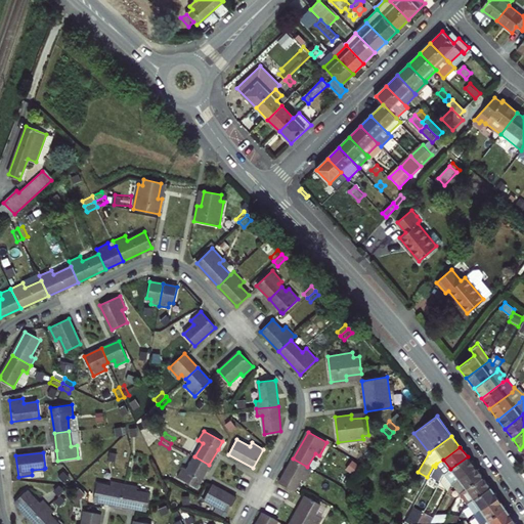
[(188,469),(183,466),(177,477),(197,487),(209,465),(194,456),(188,469)]
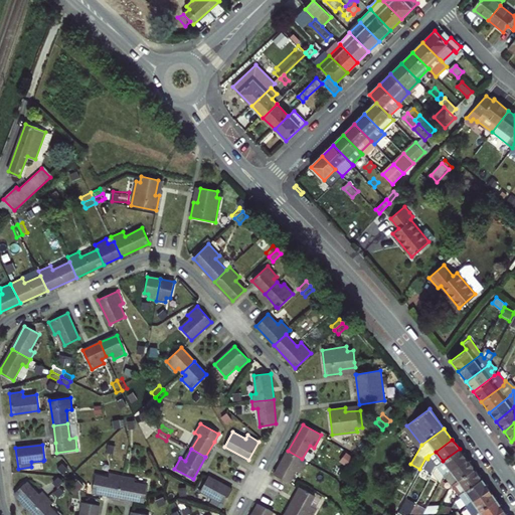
[(467,459),(460,449),(443,461),(437,466),(431,476),(441,481),(444,476),(445,475),(467,459)]
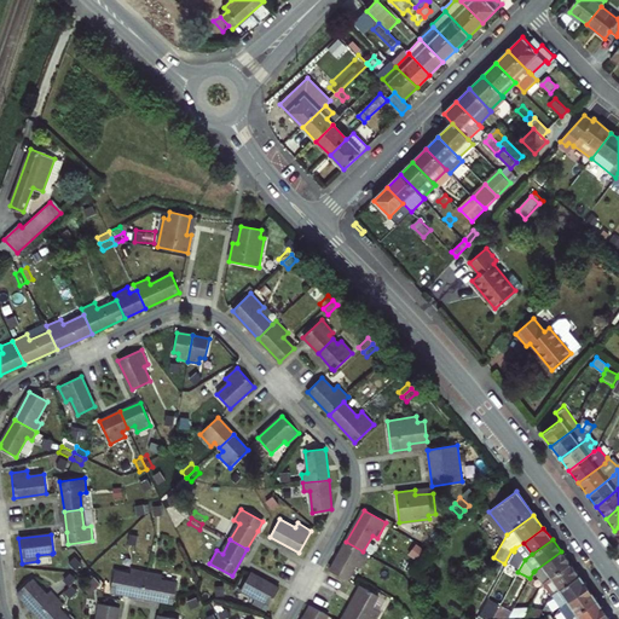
[(363,551),(346,542),(330,571),(348,580),(356,566),(360,568),(369,555),(363,551)]
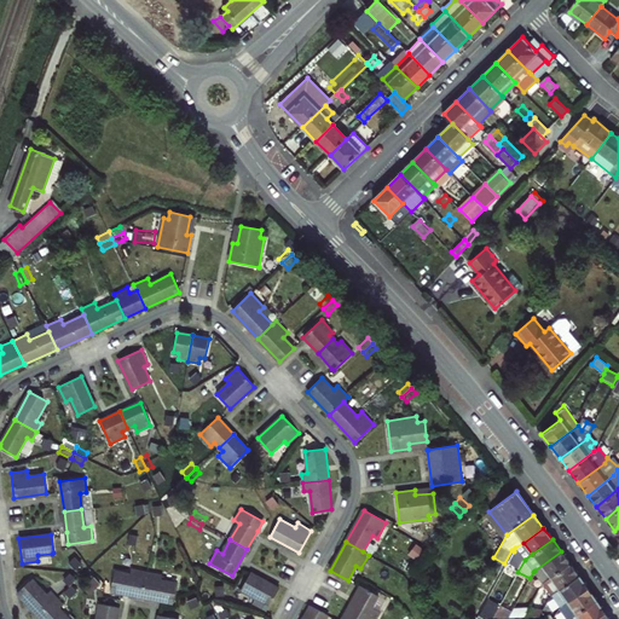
[(571,563),(561,551),(534,571),(543,583),(550,578),(571,563)]
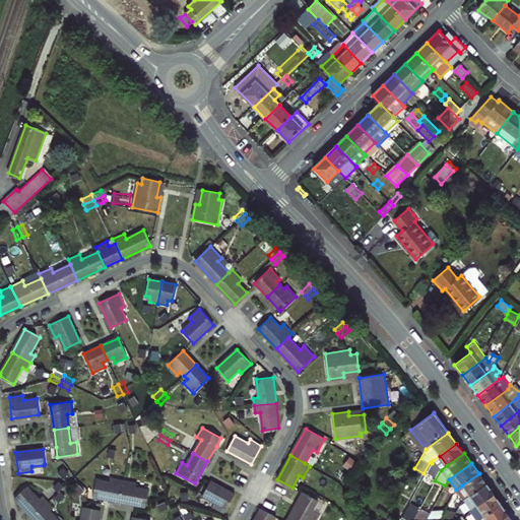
[(73,477),(81,470),(78,466),(70,474),(73,477)]
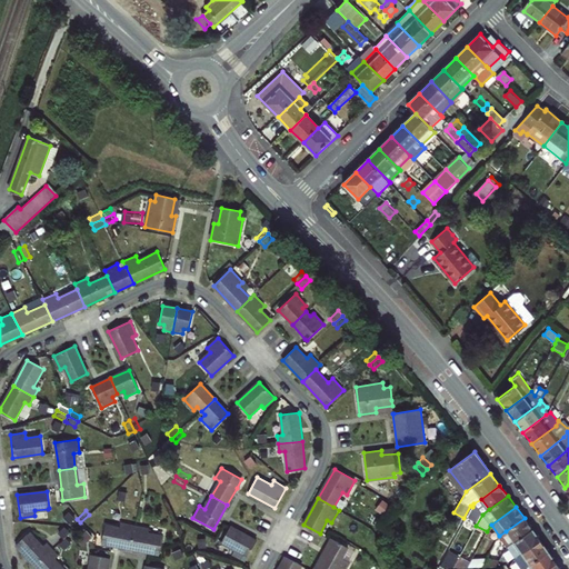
[(85,528),(87,526),(93,520),(89,515),(80,522),(85,528)]
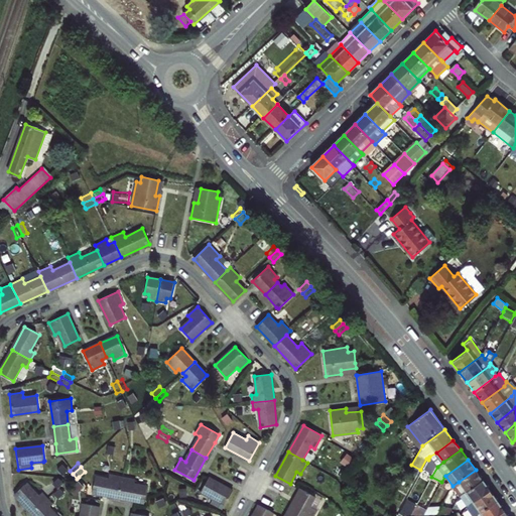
[(483,480),(476,470),(459,482),(453,486),(460,496),(483,480)]
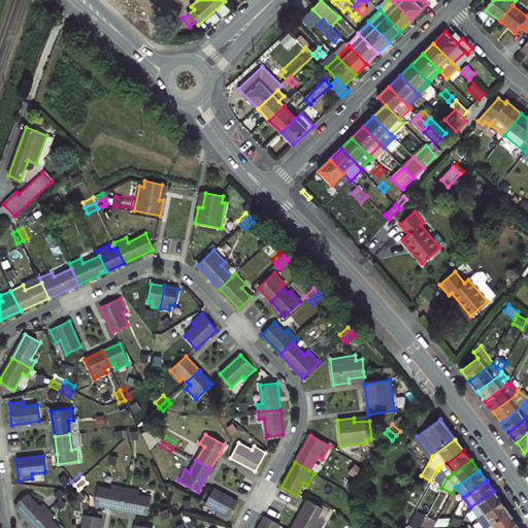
[(67,493),(74,485),(71,482),(63,489),(67,493)]
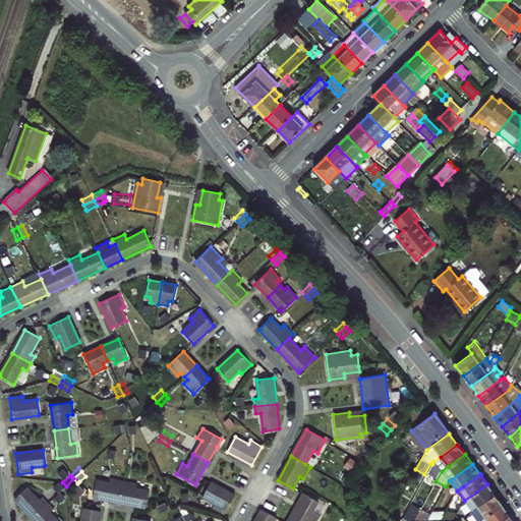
[(69,490),(77,483),(73,478),(66,486),(69,490)]
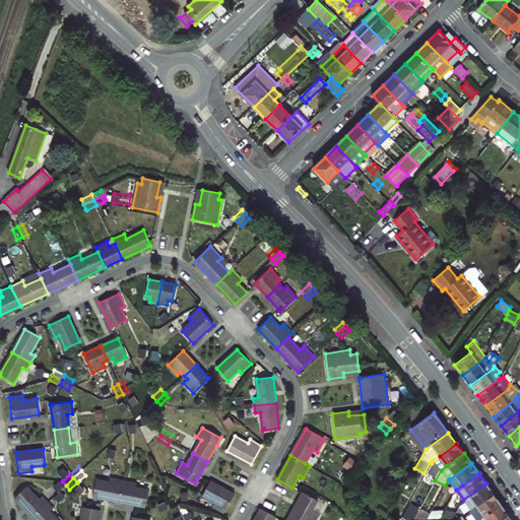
[(99,498),(103,499),(120,502),(123,480),(110,477),(109,482),(95,480),(92,497),(99,498)]
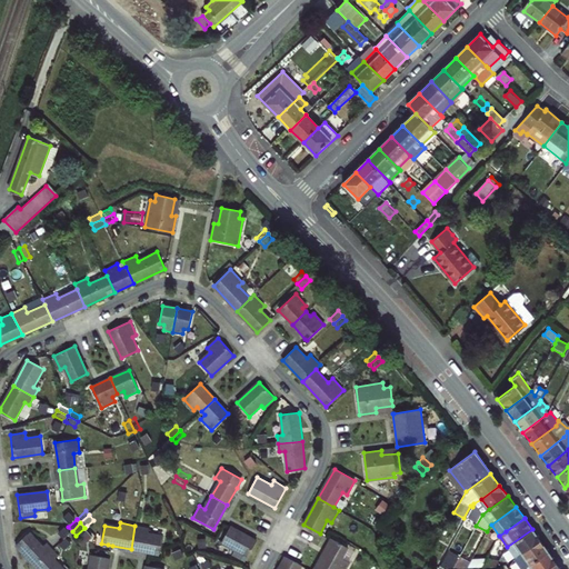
[(379,525),(375,530),(385,538),(389,533),(379,525)]
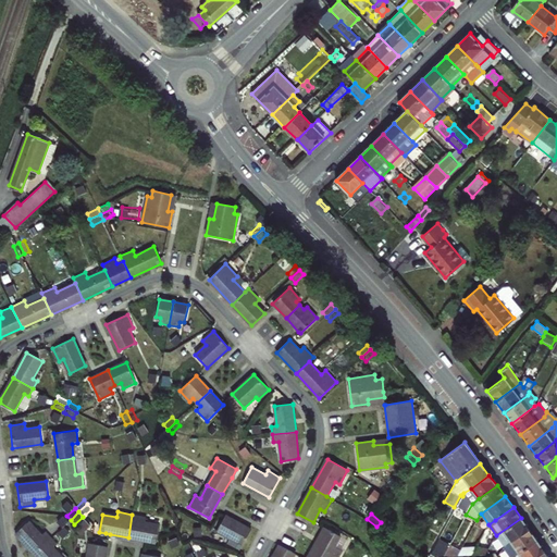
[(128,537),(145,541),(151,542),(156,543),(159,525),(145,522),(146,517),(132,515),(128,537)]
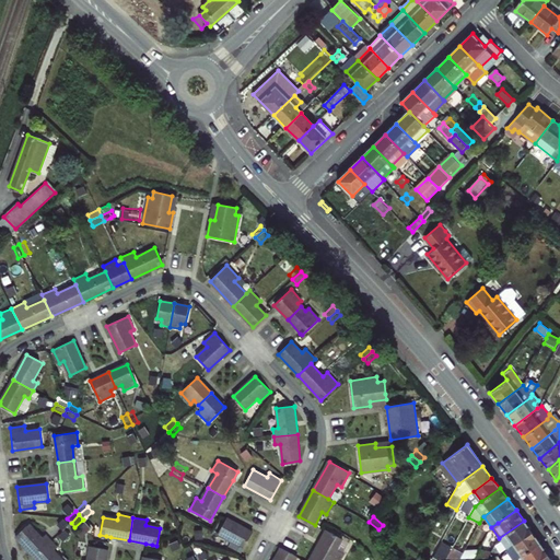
[(229,546),(241,552),(253,532),(226,517),(218,533),(231,540),(229,546)]
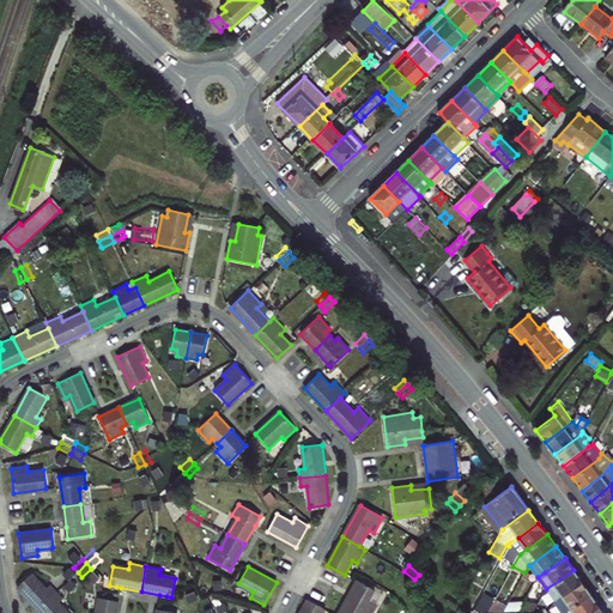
[(582,582),(574,570),(546,589),(554,601),(563,596),(582,582)]
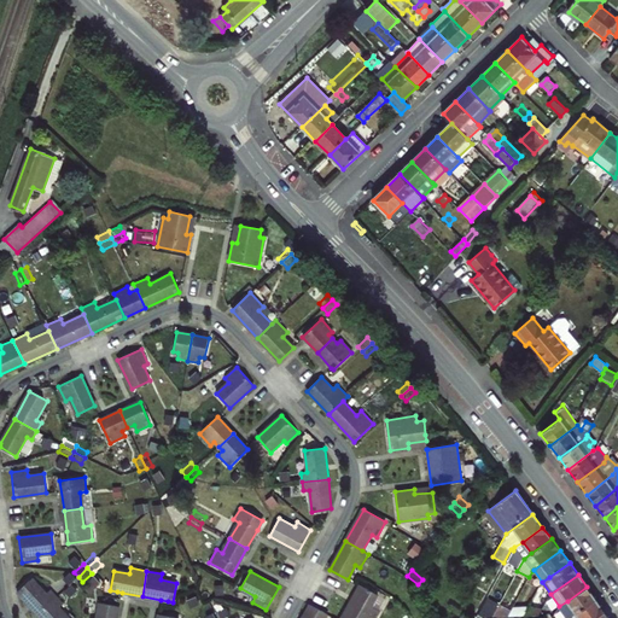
[(204,576),(198,578),(204,590),(210,588),(207,582),(204,576)]
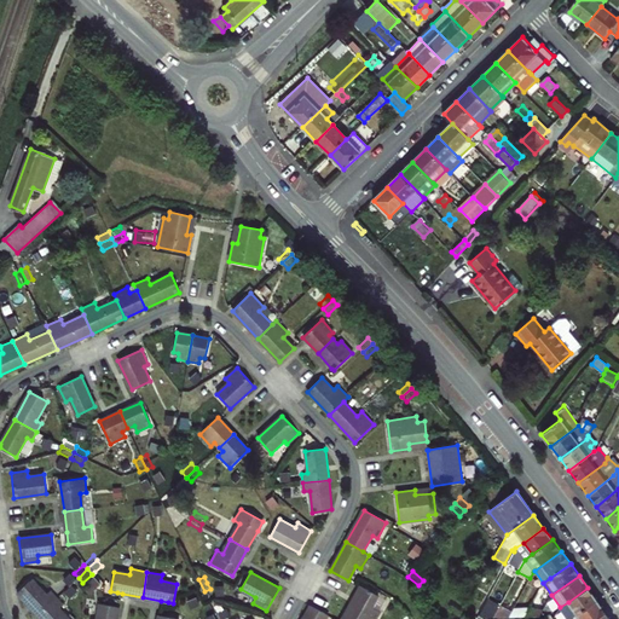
[(408,577),(404,582),(414,590),(418,585),(408,577)]
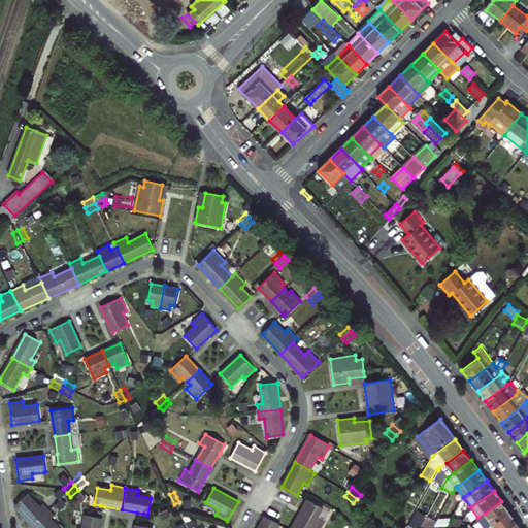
[(28,494),(15,505),(18,508),(33,524),(38,520),(50,508),(44,503),(40,507),(28,494)]
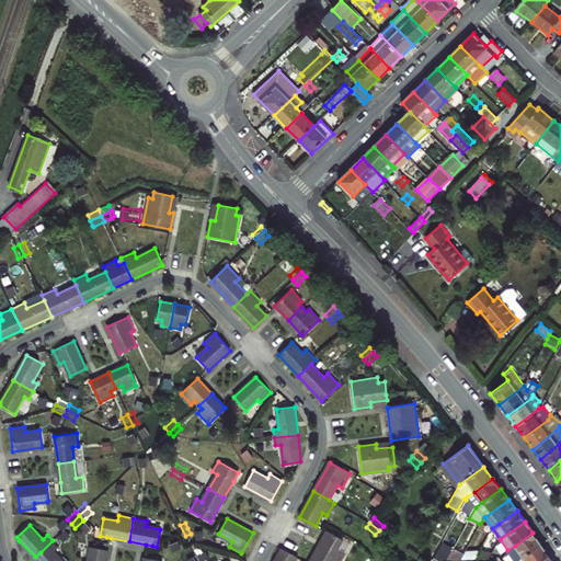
[(185,536),(180,525),(174,527),(179,537),(180,538),(185,536)]
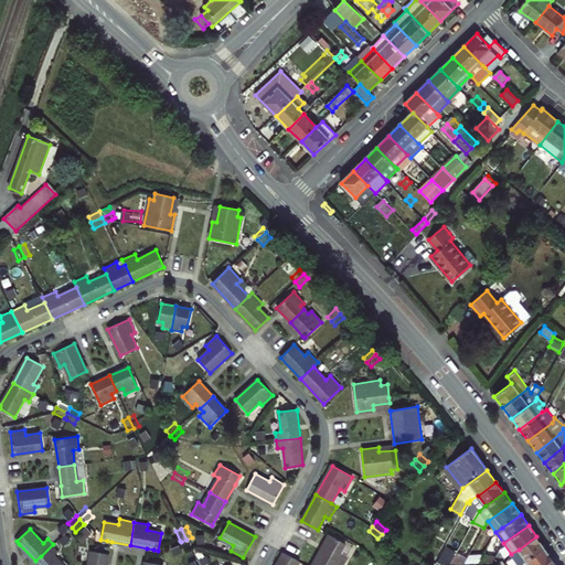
[(329,534),(328,535),(311,564),(342,564),(347,558),(339,554),(345,543),(329,534)]
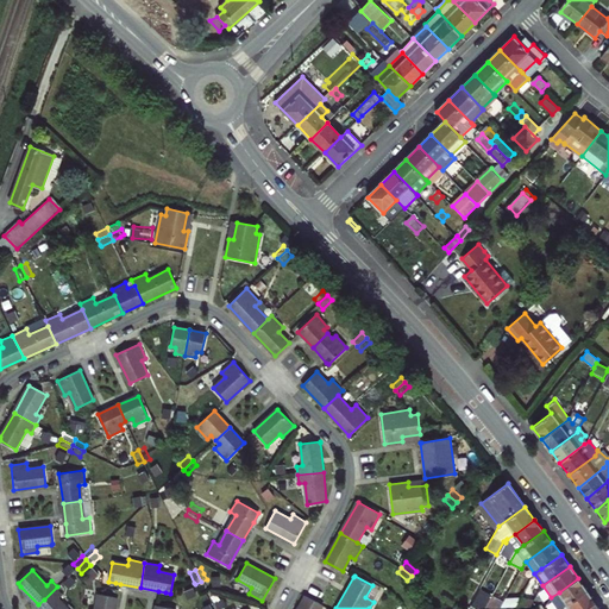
[(586,590),(578,578),(559,592),(551,597),(550,598),(557,608),(560,608),(566,604),(586,590)]
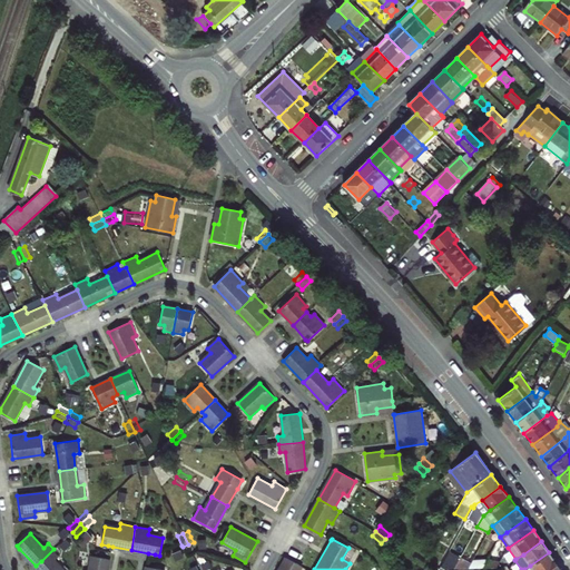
[(194,542),(188,544),(193,556),(198,552),(194,542)]
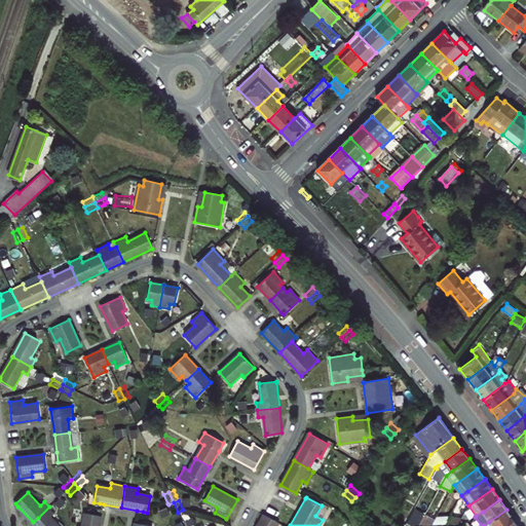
[(178,513),(174,502),(168,504),(173,515),(178,513)]
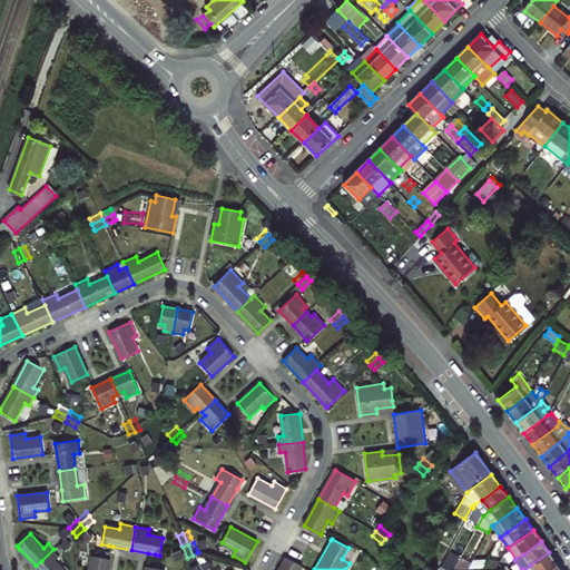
[(64,569),(55,560),(59,556),(53,549),(41,561),(36,566),(39,569),(64,569)]
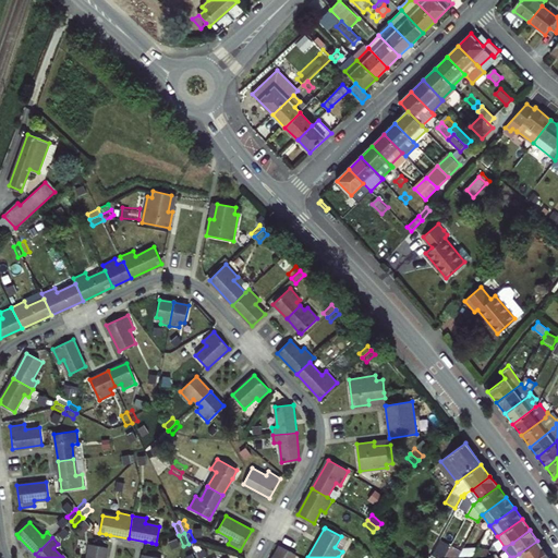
[(356,540),(355,542),(353,545),(364,550),(367,545),(356,540)]
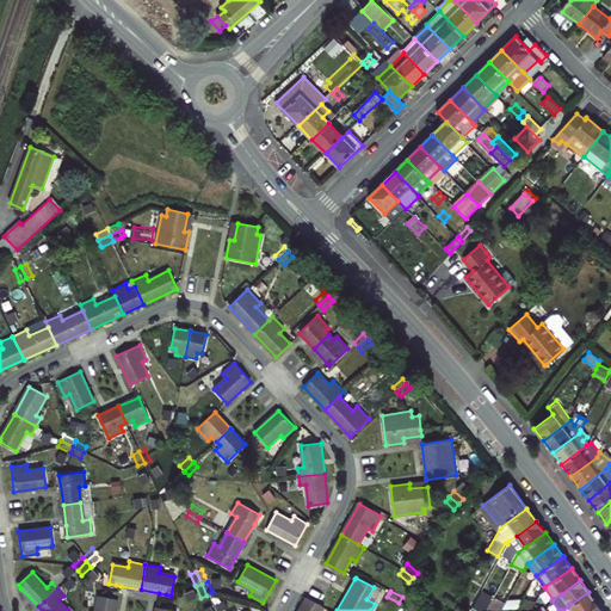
[(587,610),(597,605),(588,592),(568,606),(571,610),(587,610)]
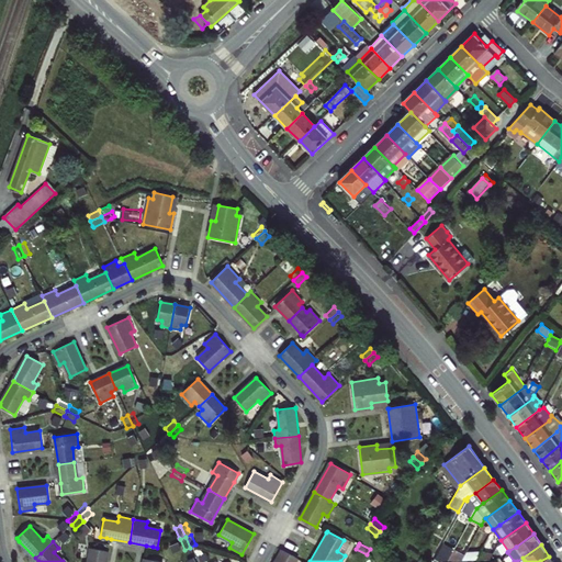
[(90,548),(87,561),(86,561),(82,561),(81,561),(105,561),(109,551),(90,548)]
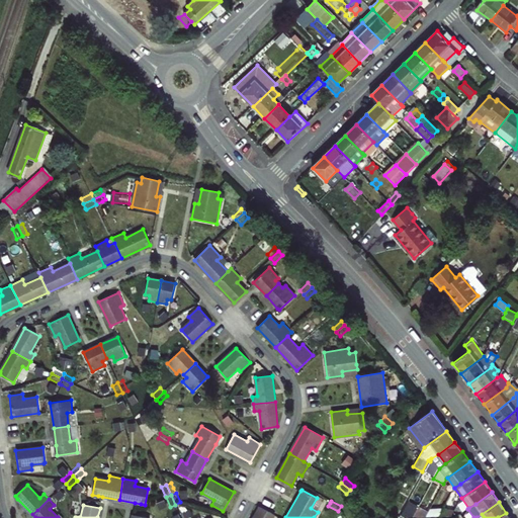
[(426,516),(429,511),(418,506),(413,516),(426,516)]
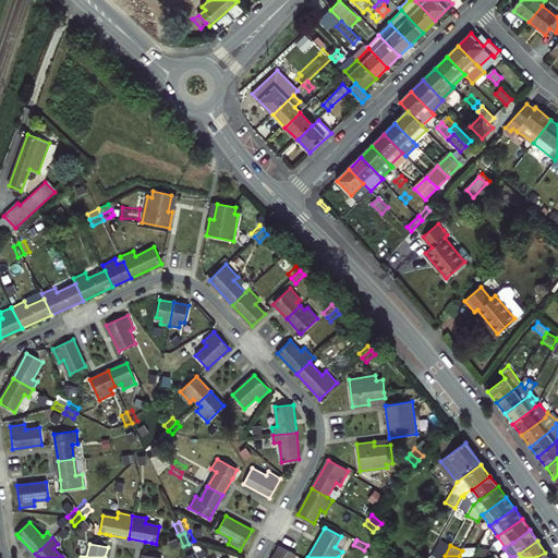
[(293,557),(295,555),(280,546),(273,557),(293,557)]
